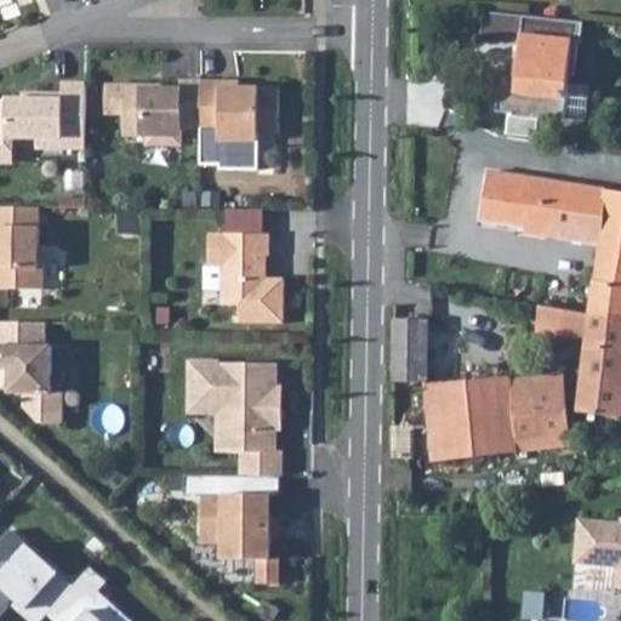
[(517,17),(478,13),(474,43),(513,47),(517,17)]
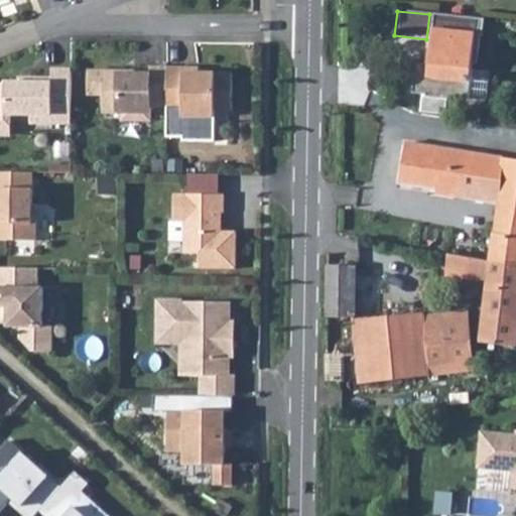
[(470,18),(429,14),(426,39),(425,56),(426,57),(425,66),(415,65),(409,69),(407,90),(411,95),(420,96),(420,98),(438,101),(438,99),(463,102),(468,67),(473,62),(476,35),(468,34),(470,18)]
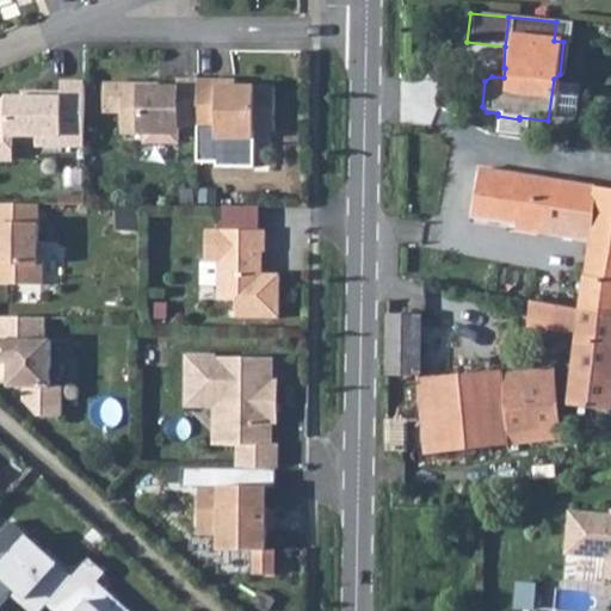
[(568,23),(556,22),(554,41),(563,42),(566,42),(568,23)]
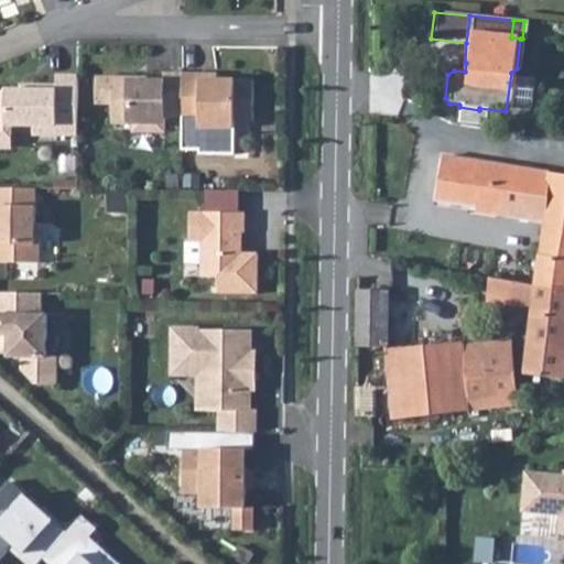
[(183,115),(183,73),(164,72),(164,77),(98,76),(98,101),(114,102),(114,121),(134,121),(134,130),(165,131),(165,115),(183,115)]
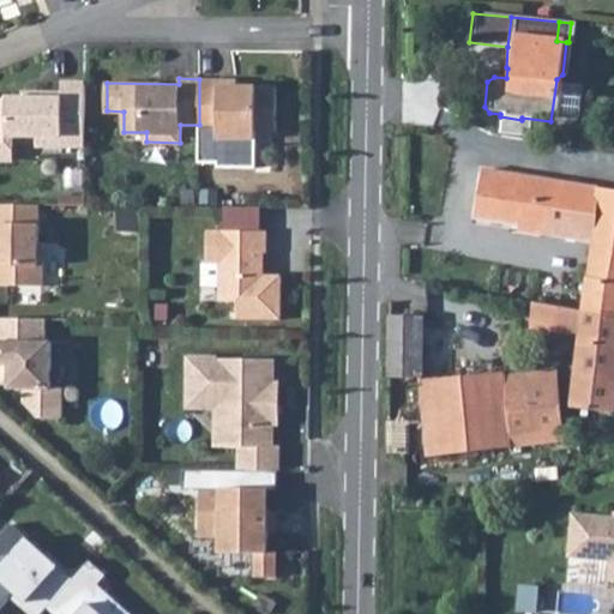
[(221,78),(199,79),(199,125),(199,131),(220,131),(218,138),(257,139),(257,130),(277,131),(277,85),(221,84),(221,78)]
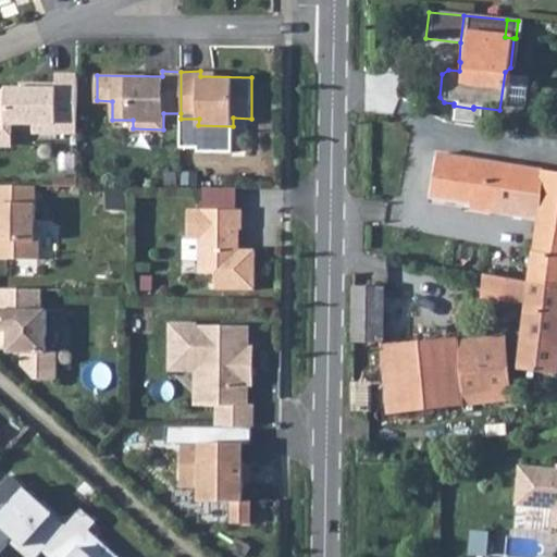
[(76,132),(77,74),(57,74),(57,84),(39,83),(39,88),(22,88),(7,87),(0,89),(0,111),(5,112),(5,123),(33,123),(33,132),(76,132)]
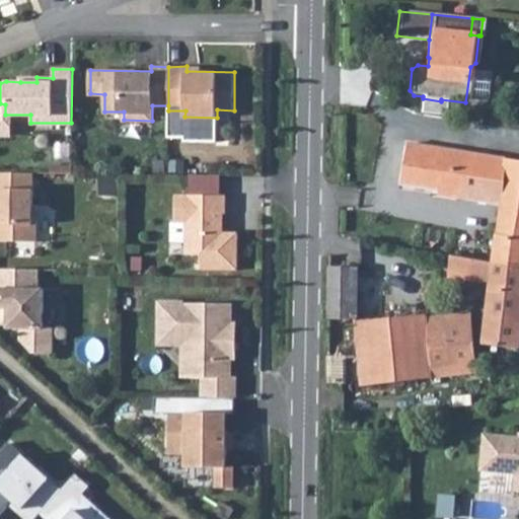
[(502,193),(494,264),(518,267),(518,160),(406,142),(399,183),(437,191),(436,194),(459,198),(462,188),(502,193)]
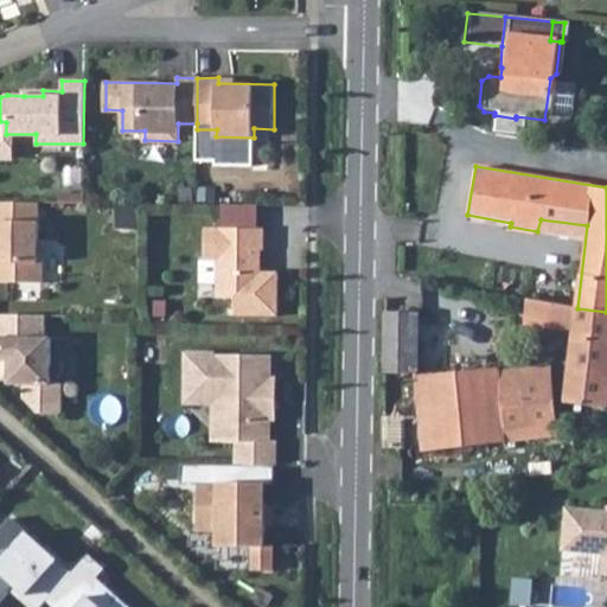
[(0,280),(42,281),(42,238),(38,238),(38,202),(0,200),(0,280)]
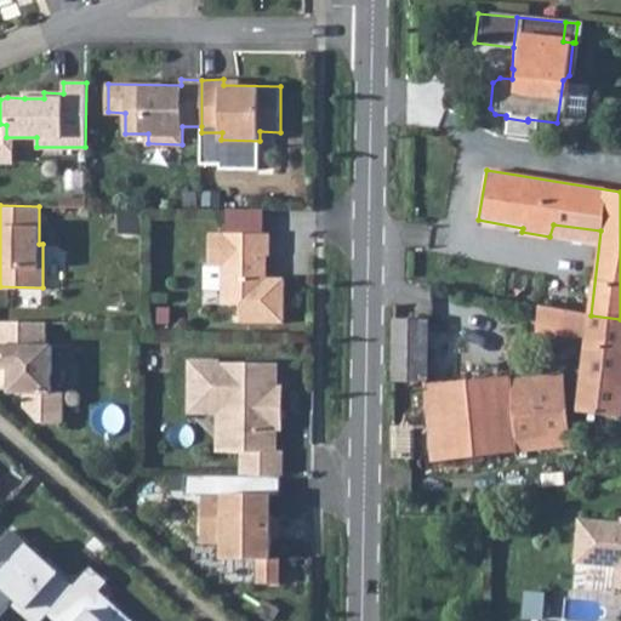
[(227,209),(227,233),(265,233),(265,210),(227,209)]
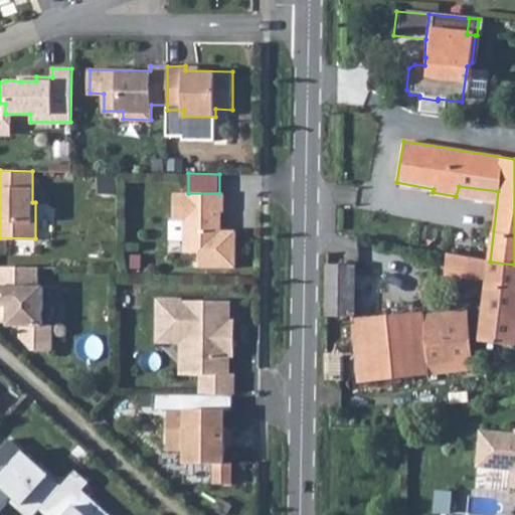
[(188,193),(174,193),(174,220),(185,220),(184,252),(199,252),(199,268),(235,268),(236,231),(217,230),(217,212),(224,212),(224,193),(219,193),(188,193)]
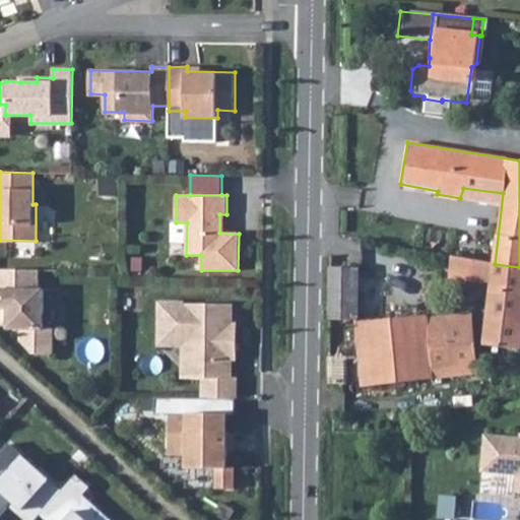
[(519,267),(495,264),(452,257),(448,279),(492,287),(483,346),(519,350),(519,343),(519,267)]
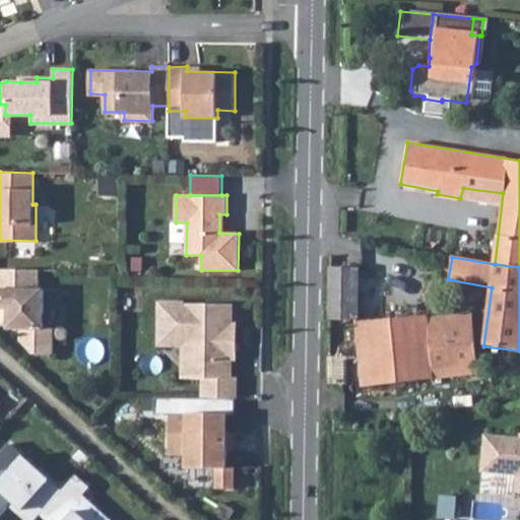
[(329,268),(328,321),(356,321),(358,268),(329,268)]
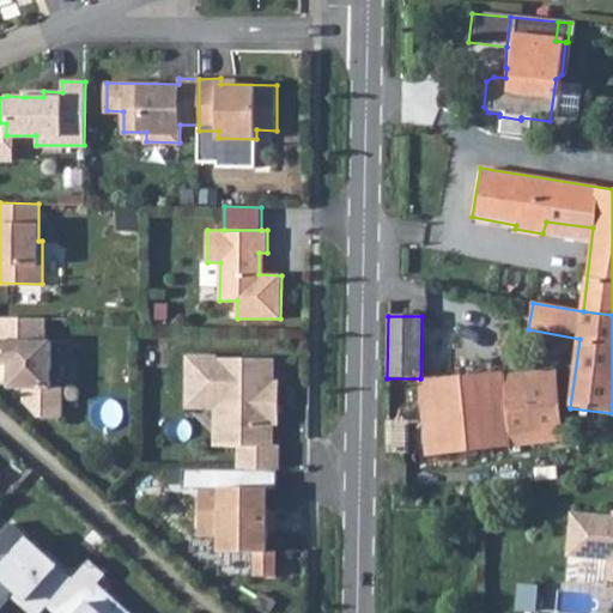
[(44,319),(0,317),(0,364),(8,364),(8,388),(23,388),(23,401),(37,417),(61,417),(62,388),(49,387),(50,340),(44,341),(44,319)]
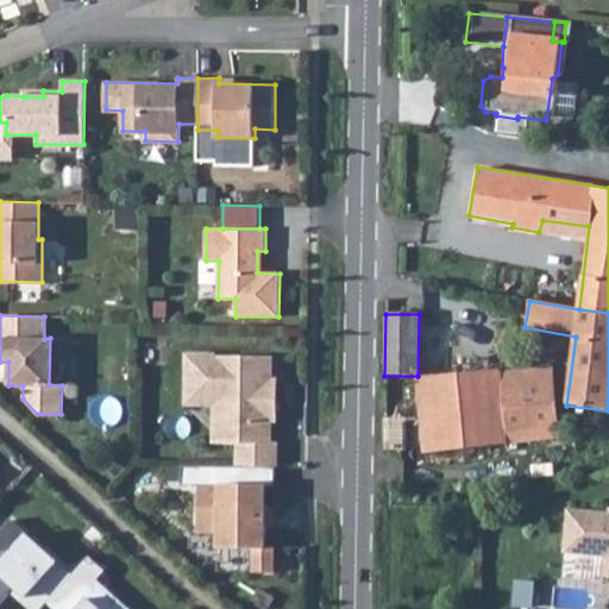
[(236,445),(236,469),(276,469),(277,445),(269,444),(269,421),(275,421),(275,383),(269,382),(270,357),(188,357),(187,399),(221,399),(227,403),(227,425),(221,425),(220,445),(236,445)]
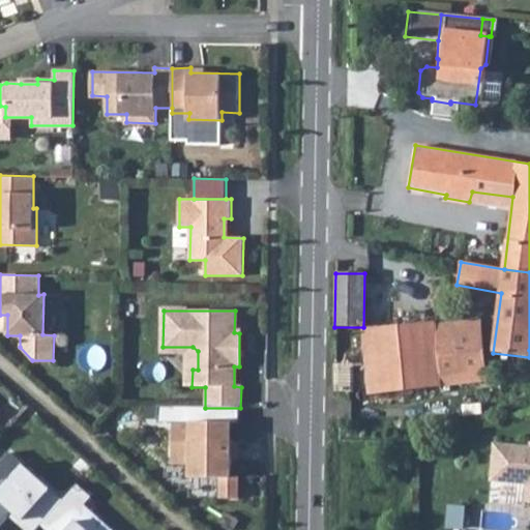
[(480,320),(438,324),(442,386),(486,380),(480,320)]
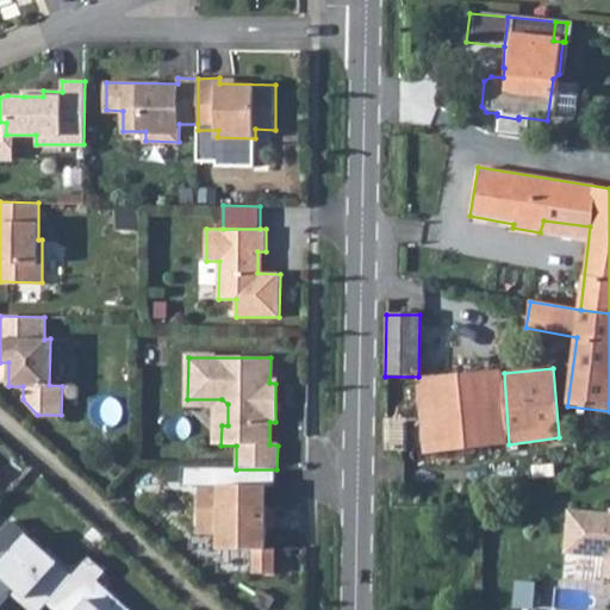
[(385,377),(384,450),(402,450),(403,422),(419,423),(423,450),(424,454),(509,444),(504,373),(419,381),(418,377),(385,377)]
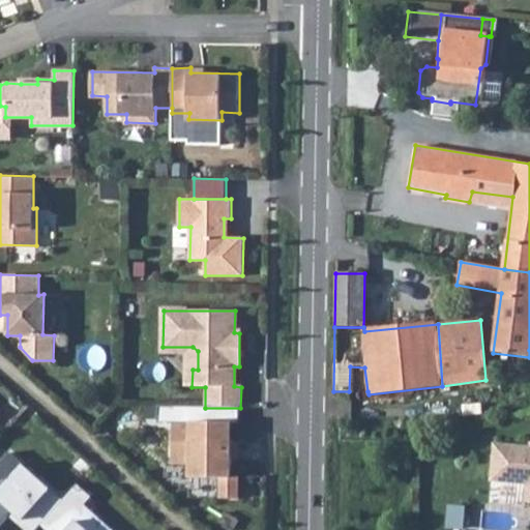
[(350,366),(349,391),(367,391),(364,367),(350,366)]
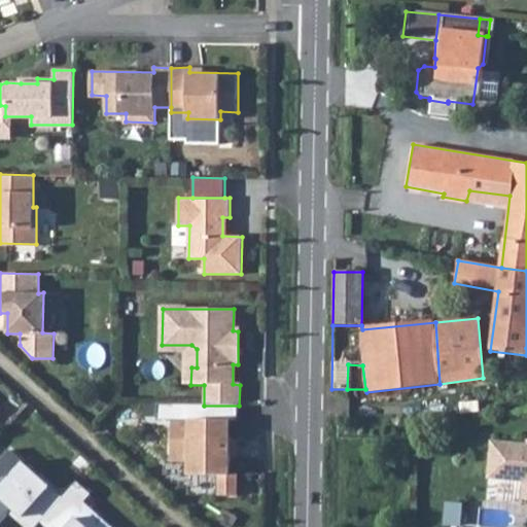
[(237,496),(237,476),(230,476),(230,440),(226,440),(195,440),(195,421),(171,421),(171,462),(188,462),(188,476),(218,477),(218,497),(237,496)]
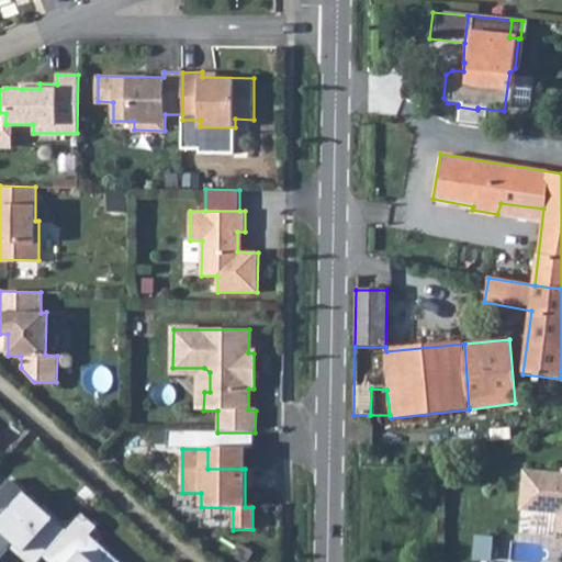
[(208,469),(242,469),(242,449),(208,449),(208,469)]
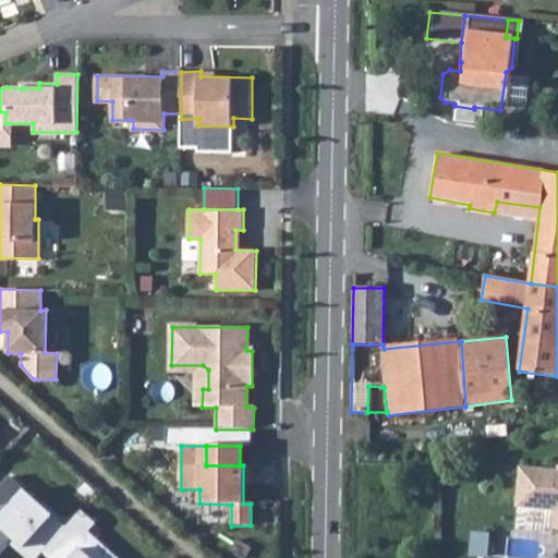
[(557,471),(520,469),(517,508),(555,511),(553,530),(557,530),(557,471)]
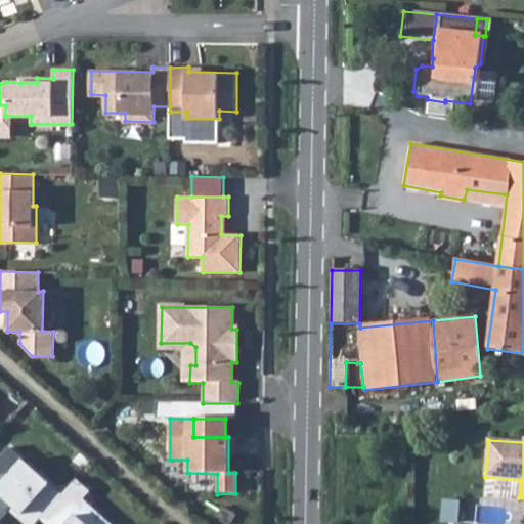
[(16,518),(23,523),(34,523),(43,514),(59,495),(20,461),(0,483),(0,496),(19,514),(16,518)]
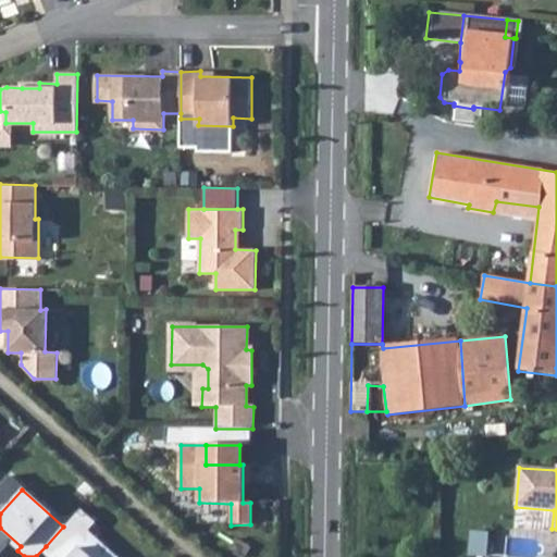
[(63,527),(46,546),(57,556),(114,556),(86,531),(94,523),(79,510),(63,527)]
